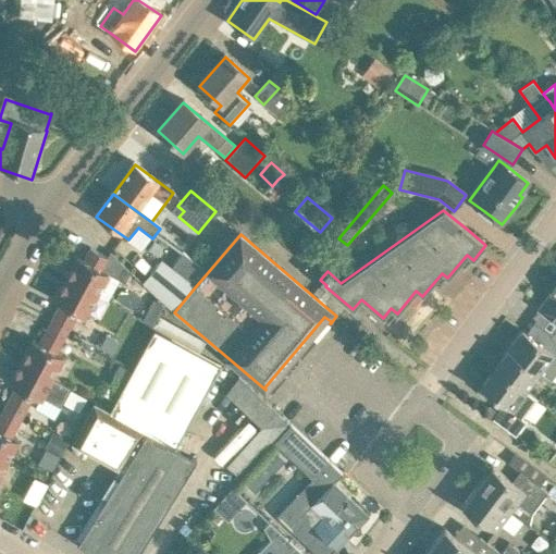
[(66,280),(99,298),(112,275),(126,284),(132,273),(111,254),(108,259),(91,250),(85,262),(78,258),(66,280)]
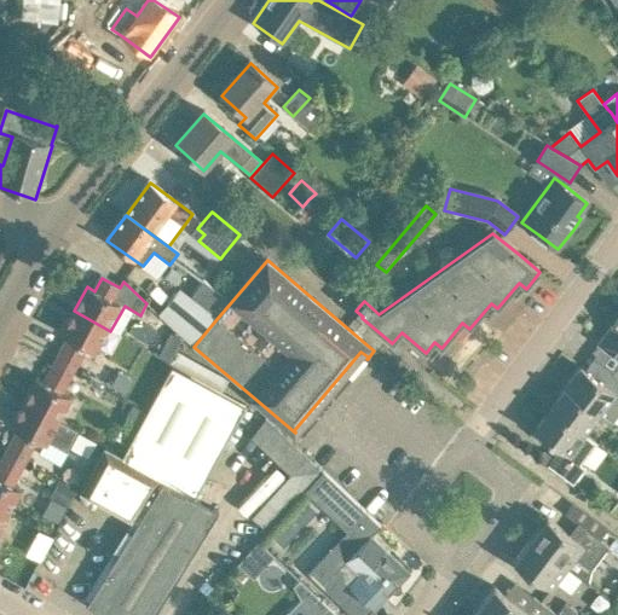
[(227,302),(203,283),(191,300),(214,318),(227,302)]
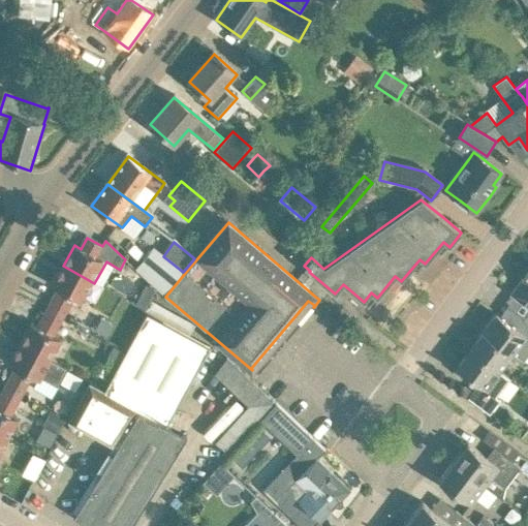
[(153,248),(135,270),(165,297),(185,273),(183,272),(163,256),(153,248)]
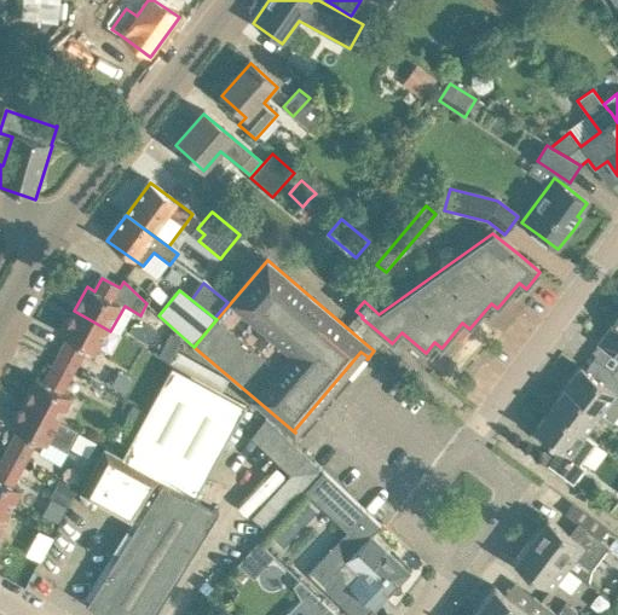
[(56,361),(74,371),(86,349),(97,355),(110,331),(74,311),(61,335),(68,338),(56,361)]
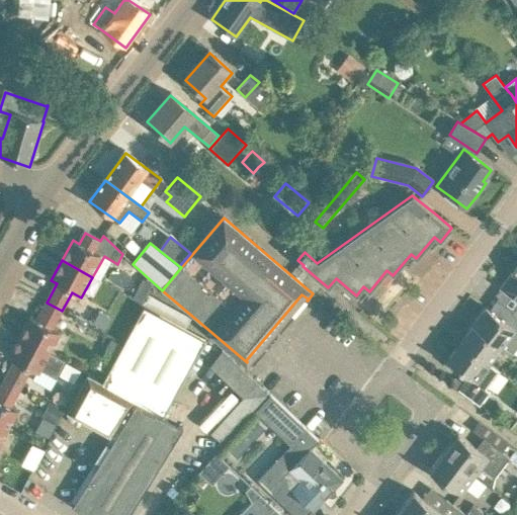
[(516,266),(501,288),(504,291),(516,299),(516,308),(515,310),(516,311),(516,266)]
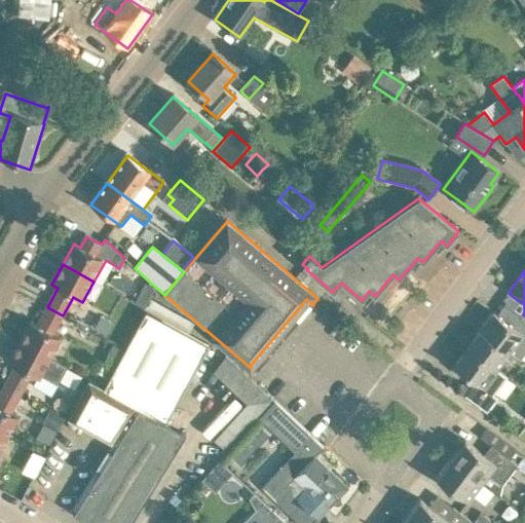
[(157,299),(151,307),(170,321),(175,312),(157,299)]
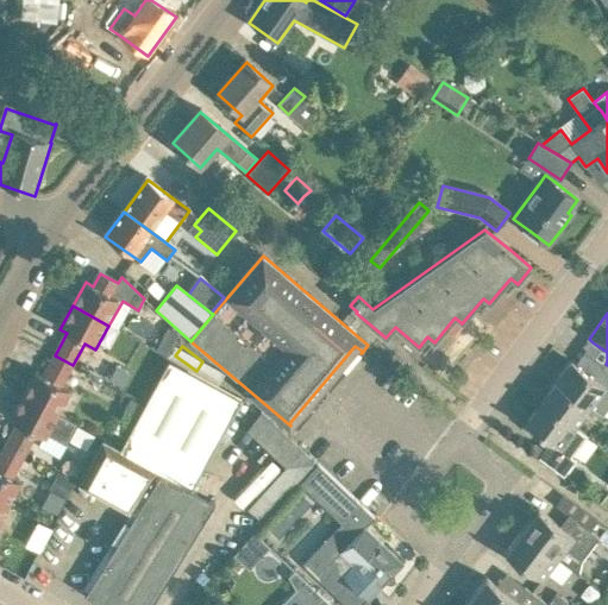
[(56,415),(69,391),(61,386),(73,365),(55,355),(43,378),(36,373),(23,398),(56,415)]
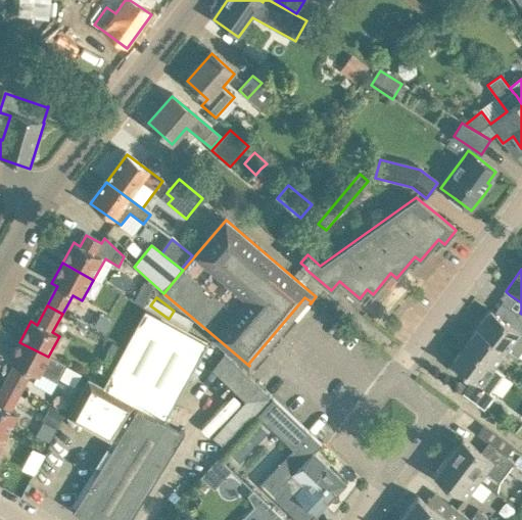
[(207,344),(145,310),(124,349),(117,360),(103,387),(89,379),(70,413),(102,429),(101,431),(117,440),(73,512),(85,519),(130,519),(185,433),(164,422),(207,344)]
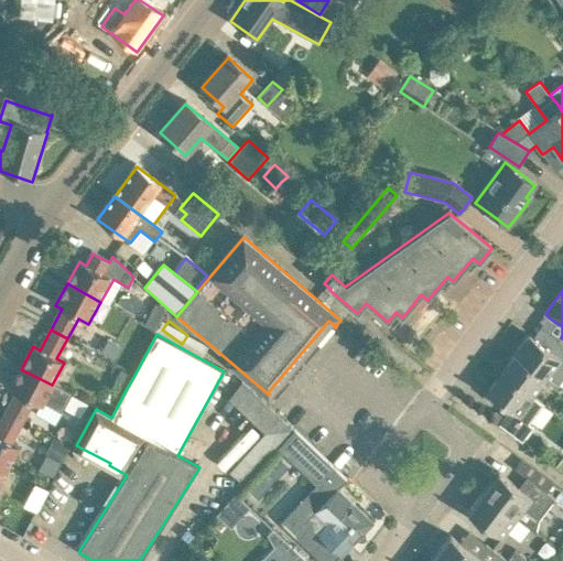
[(515,355),(548,379),(548,378),(558,387),(562,380),(562,343),(558,340),(550,351),(530,335),(515,355)]
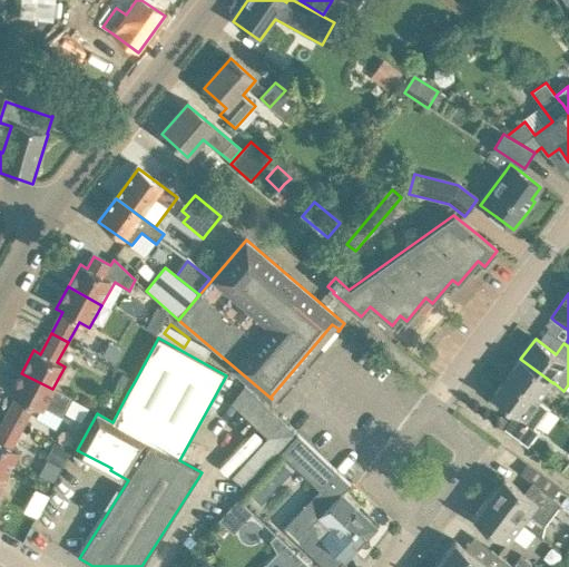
[(109,345),(101,358),(113,364),(120,352),(109,345)]
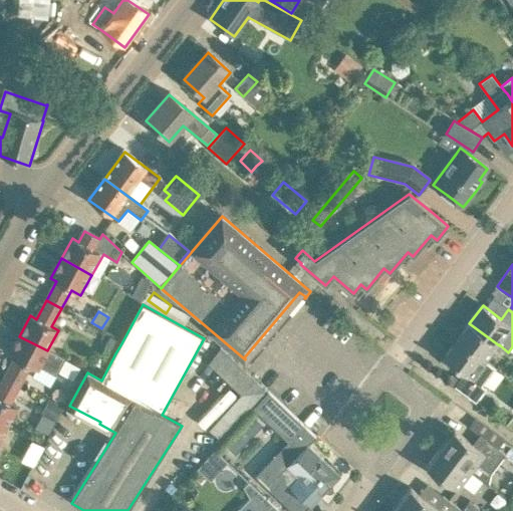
[(469,323),(457,339),(486,361),(499,345),(469,323)]
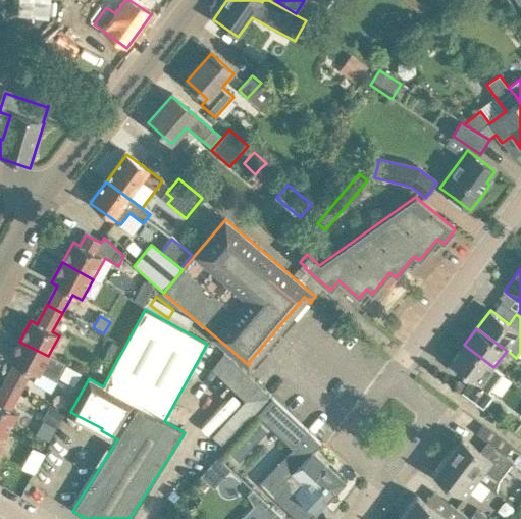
[(48,356),(19,342),(9,361),(15,364),(5,384),(20,393),(31,372),(38,375),(39,373),(55,382),(64,365),(48,356)]
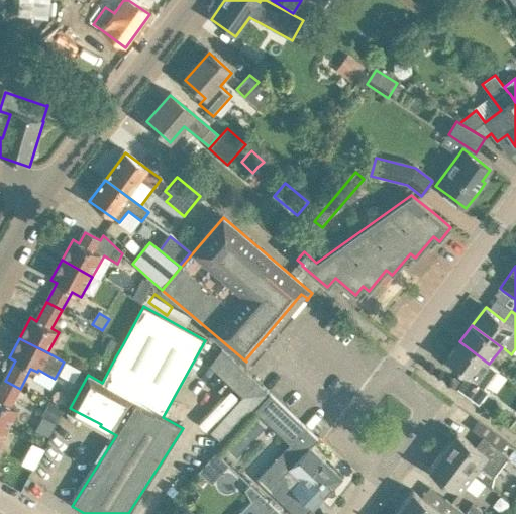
[(106,350),(116,355),(122,345),(112,339),(106,350)]
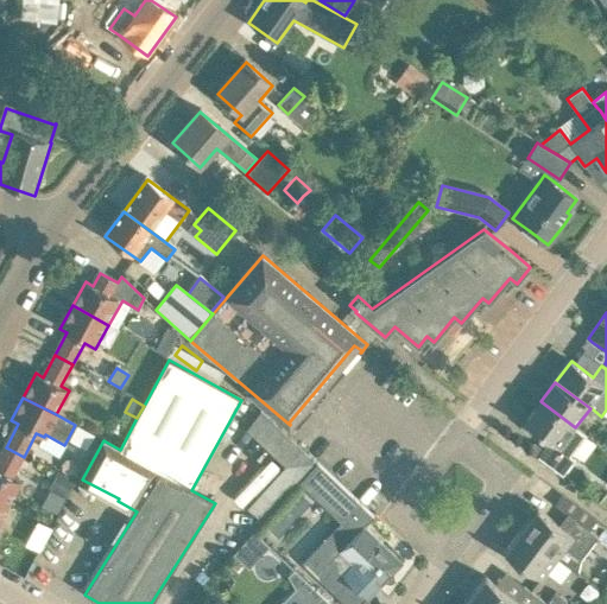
[(587,437),(575,427),(541,401),(525,423),(550,442),(538,458),(563,476),(576,459),(573,456),(587,437)]
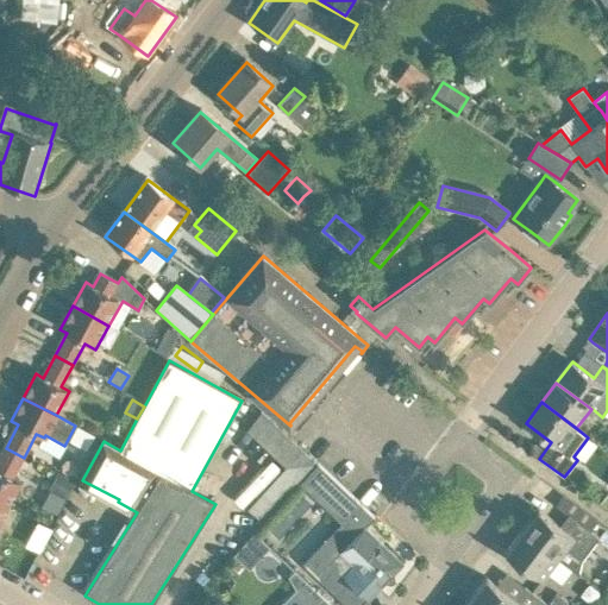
[(79,428),(71,442),(87,451),(95,438),(79,428)]
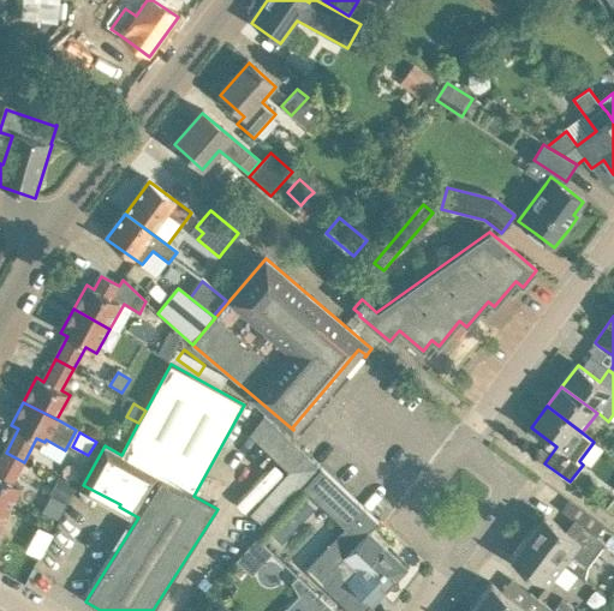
[(12,483),(24,462),(6,453),(0,462),(0,507),(7,511),(19,487),(12,483)]
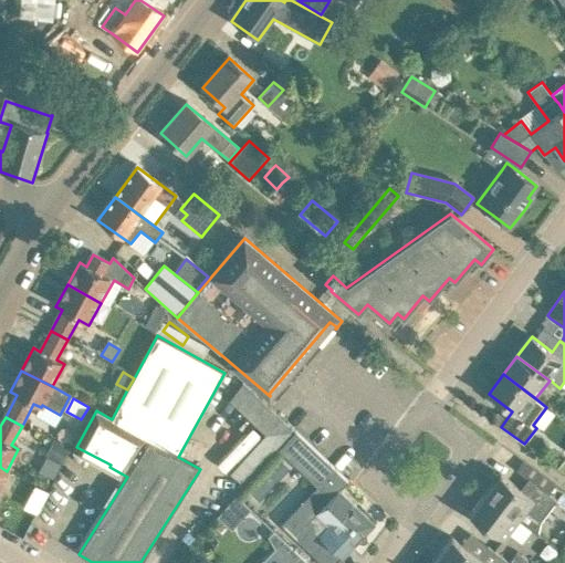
[(358,542),(358,540),(361,540),(369,531),(370,528),(370,523),(369,520),(339,492),(348,482),(337,472),(318,492),(330,502),(316,515),(327,527),(318,537),(310,534),(301,544),(312,554),(324,541),(339,555),(346,548),(348,549),(352,549),(354,548),(355,548),(356,546),(357,544),(358,542)]
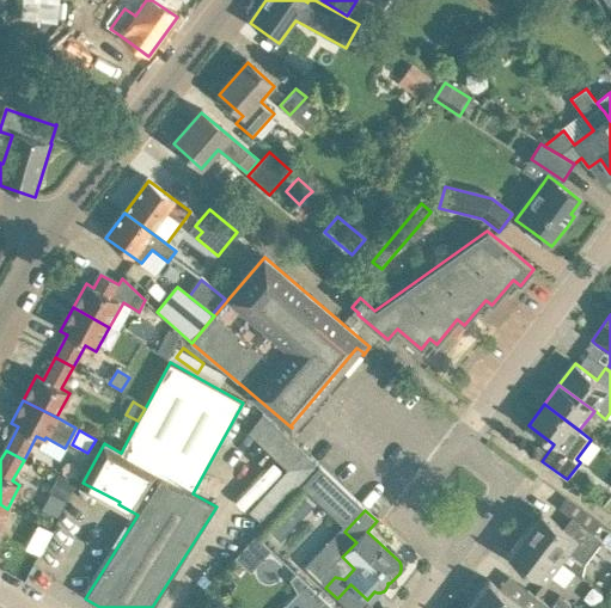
[(525,535),(561,564),(581,578),(585,565),(603,542),(572,519),(570,520),(576,524),(569,534),(542,514),(525,535)]
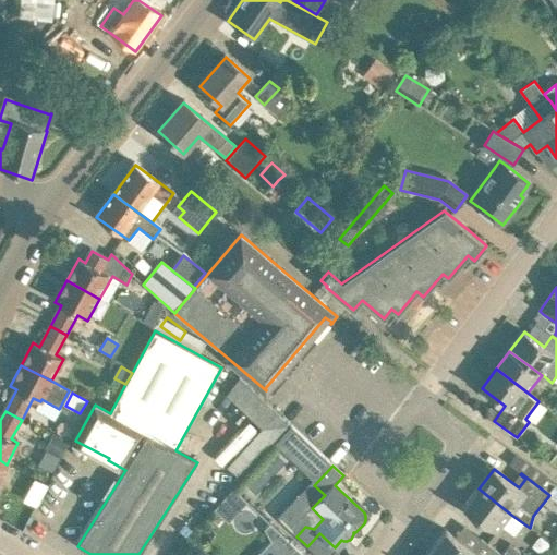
[(24,501),(38,508),(49,486),(35,480),(24,501)]
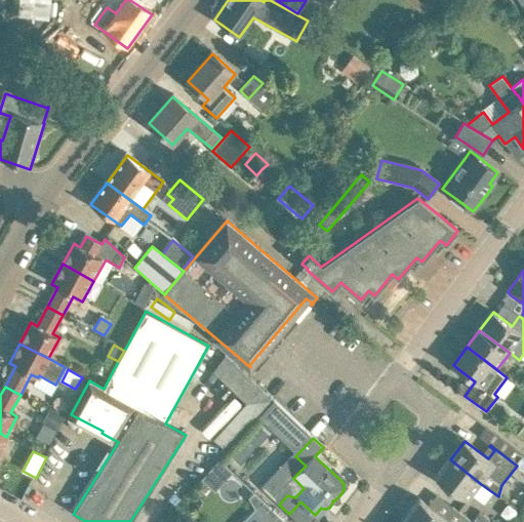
[(481,484),(450,459),(436,478),(468,502),(481,484)]
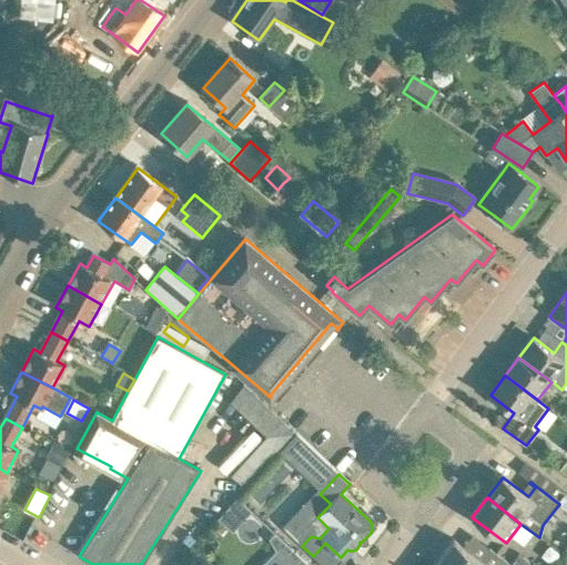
[(276,552),(267,562),(270,564),(309,564),(276,534),(270,541),(276,552)]
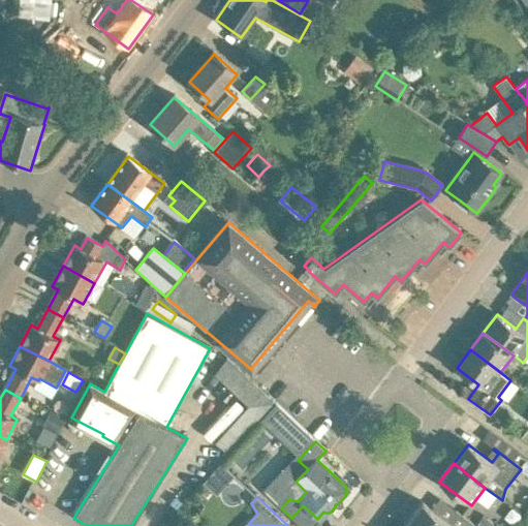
[(473,525),(457,512),(448,523),(423,503),(408,522),(412,525),(473,525)]
